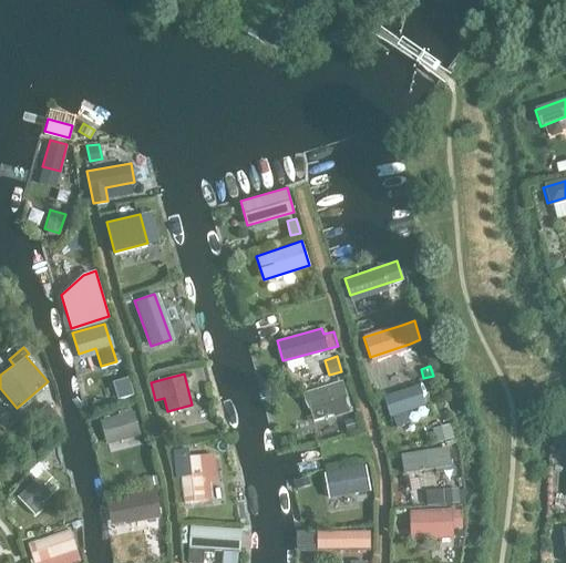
[(120,397),(133,392),(127,376),(114,380),(120,397)]
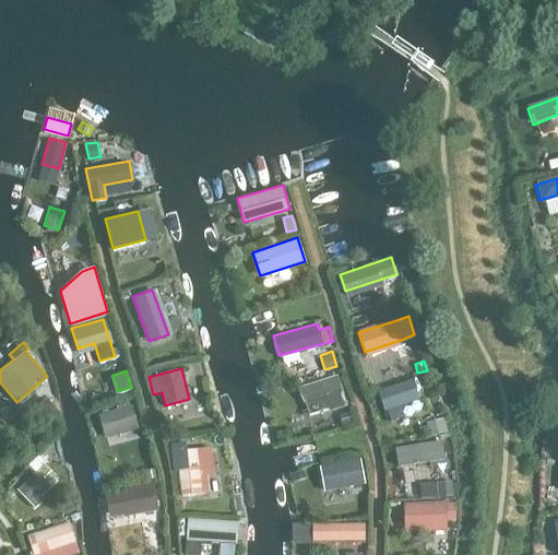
[(428,382),(425,372),(413,375),(416,386),(428,382)]
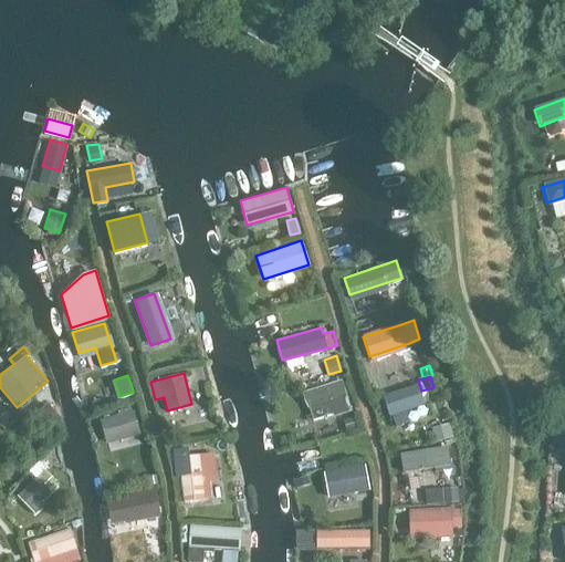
[(351,409),(341,378),(302,391),(306,406),(327,399),(333,415),(351,409)]
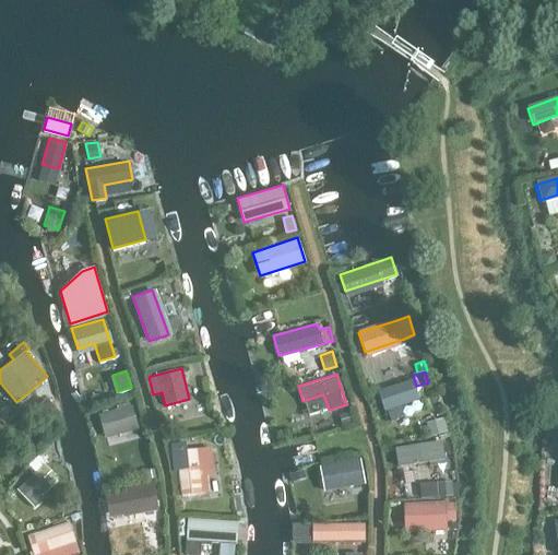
[(418,398),(411,378),(378,389),(384,410),(418,398)]
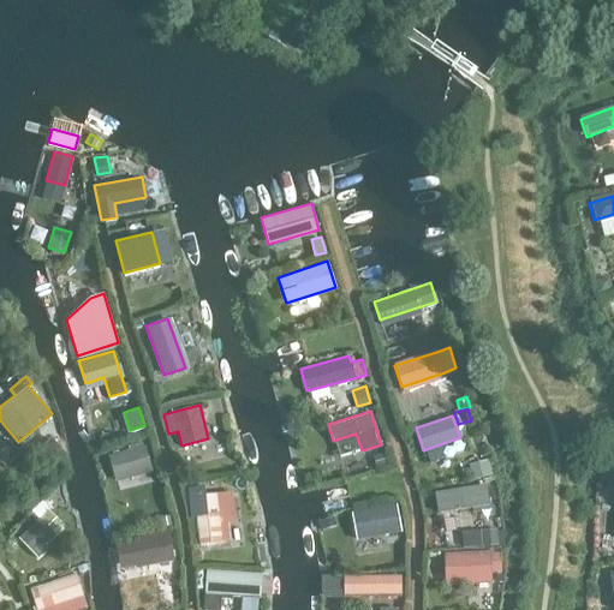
[(49,466),(65,453),(52,436),(35,449),(49,466)]
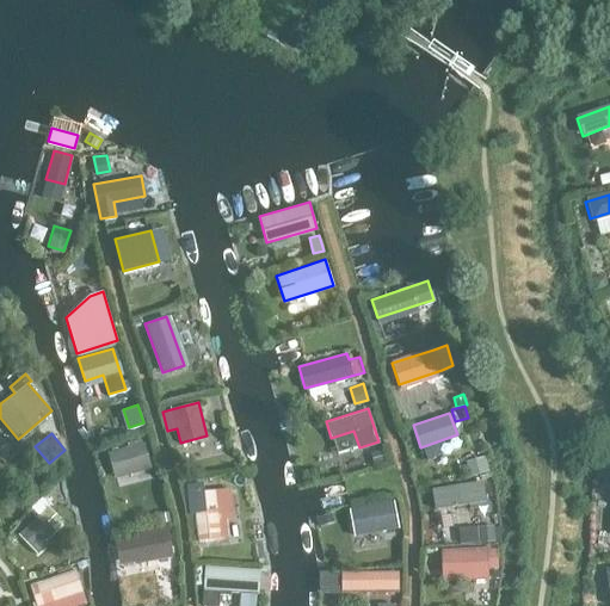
[(112,465),(121,463),(124,462),(136,471),(151,467),(143,441),(142,438),(129,441),(130,445),(109,451),(112,465)]
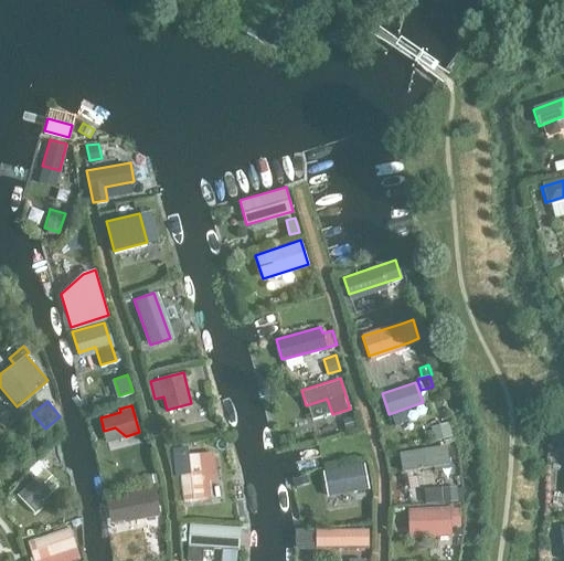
[(355,426),(352,414),(342,417),(346,429),(355,426)]
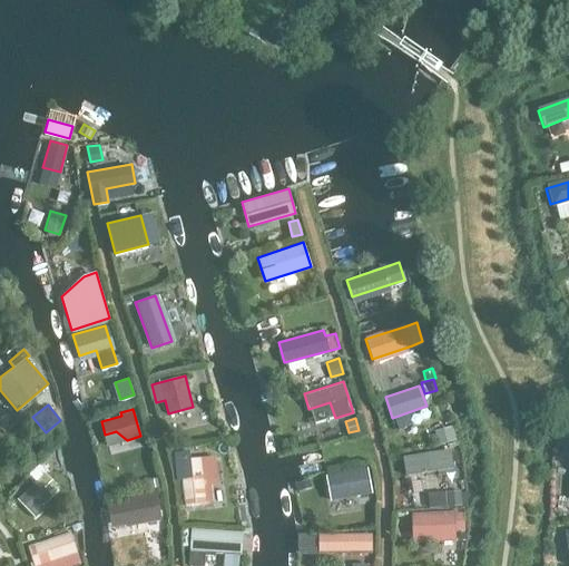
[(451,425),(434,429),(438,442),(455,438),(451,425)]
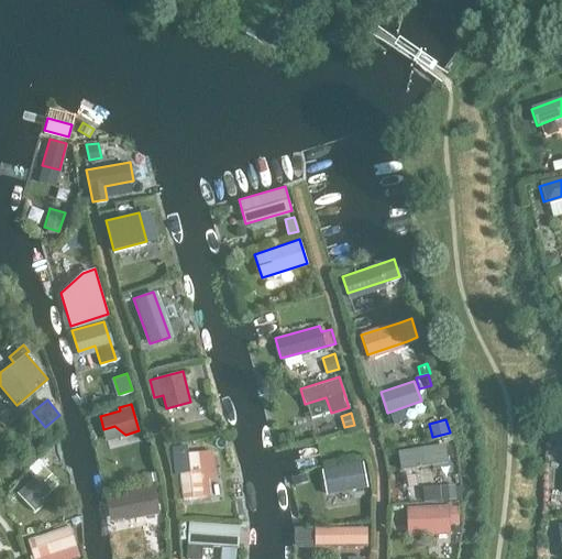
[(444,442),(398,450),(400,468),(431,463),(432,468),(448,466),(447,461),(447,457),(452,456),(450,445),(444,446),(444,442)]
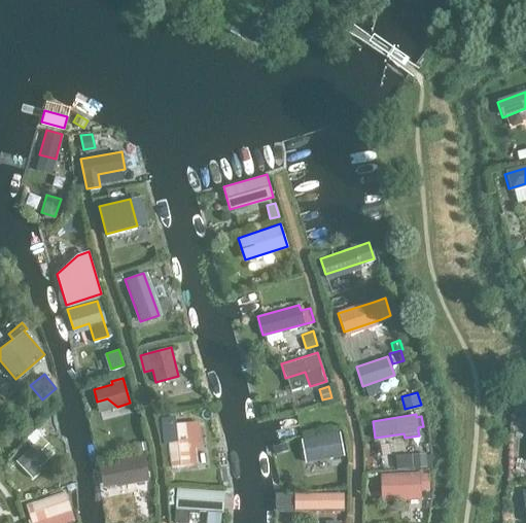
[(171,465),(190,462),(187,443),(194,442),(191,421),(176,423),(175,417),(161,418),(164,443),(168,442),(171,465)]
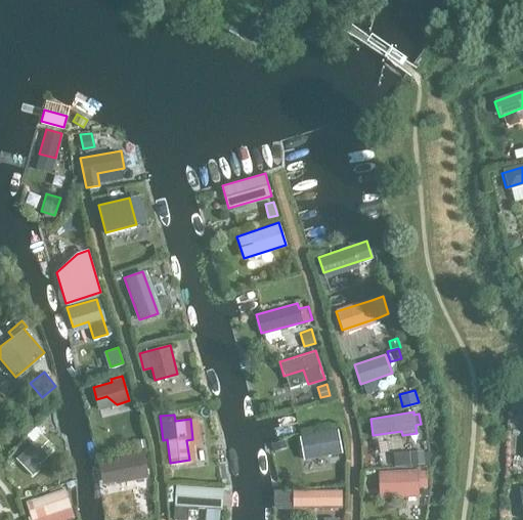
[(26,434),(33,440),(42,432),(35,425),(26,434)]
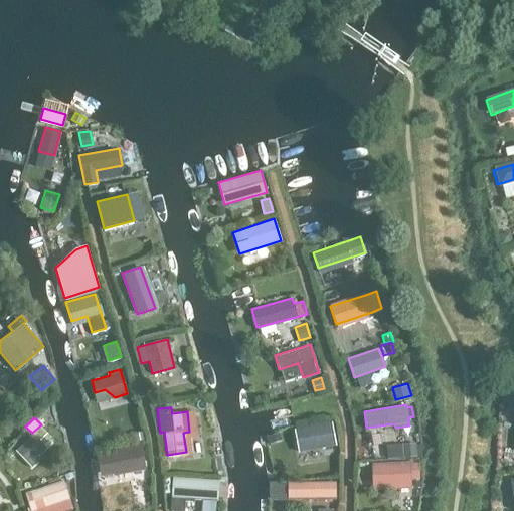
[(331,421),(294,429),(298,451),(335,444),(331,421)]
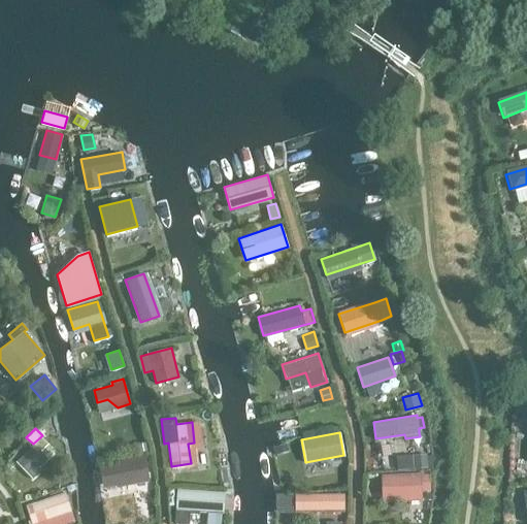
[(275,454),(289,450),(287,441),(273,446),(275,454)]
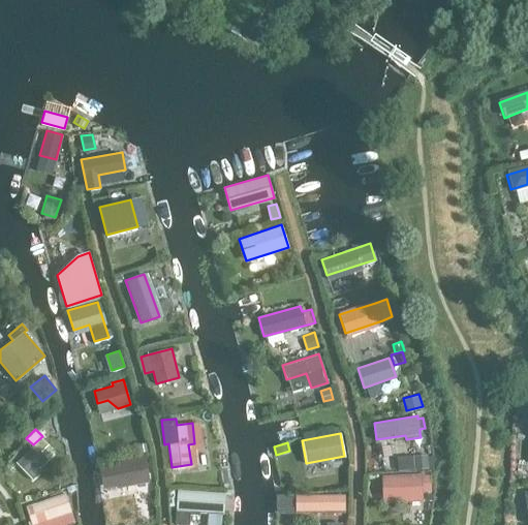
[(48,458),(33,443),(16,461),(32,479),(41,469),(38,467),(48,458)]
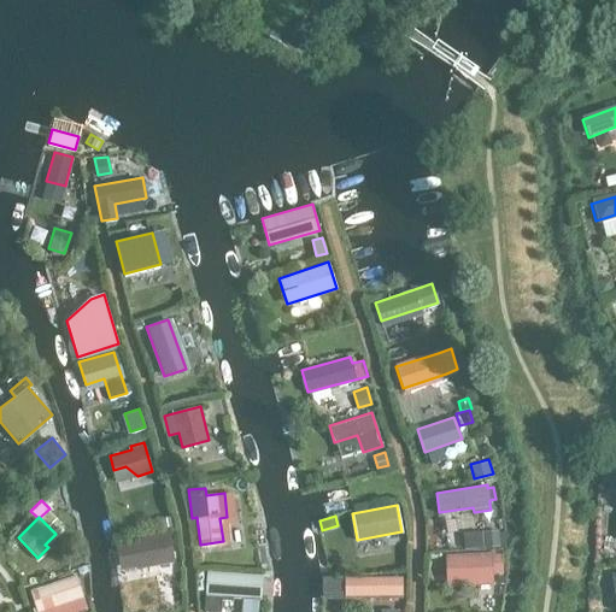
[(164,519),(166,529),(175,527),(172,517),(164,519)]
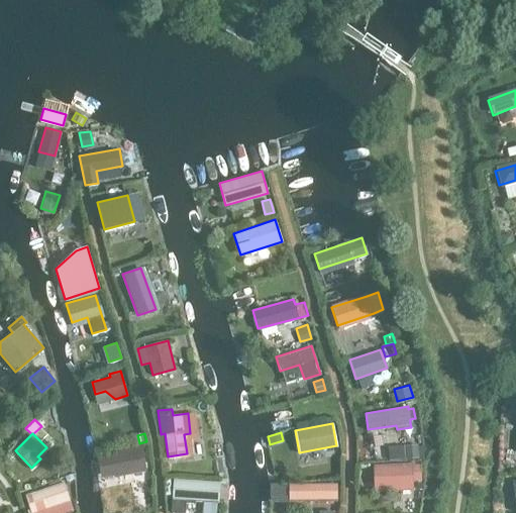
[(404,444),(405,457),(418,456),(417,443),(404,444)]
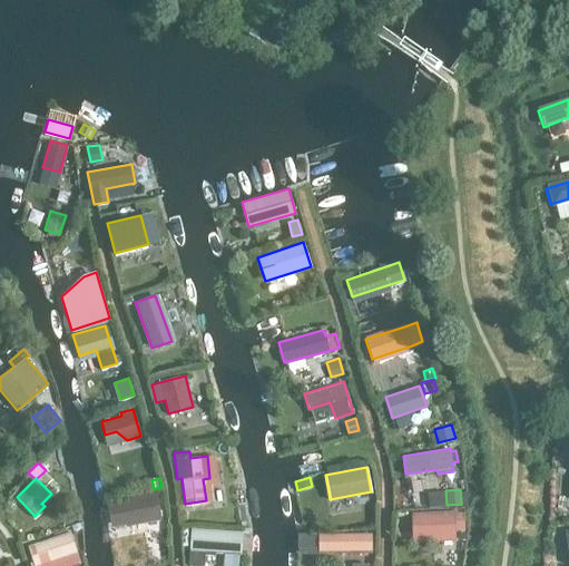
[(109,505),(111,518),(128,515),(129,525),(160,518),(156,496),(123,503),(109,505)]
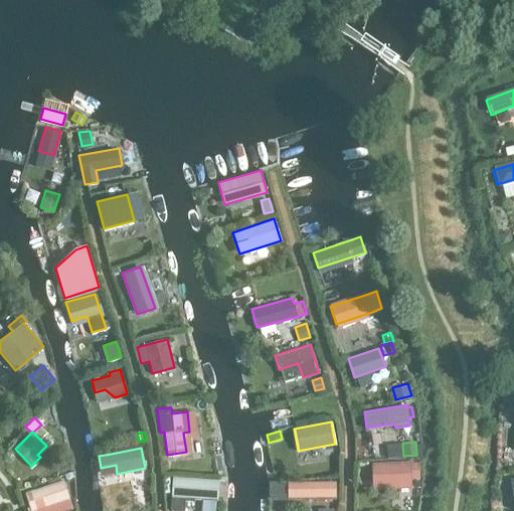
[(407,459),(407,461),(371,463),(372,478),(395,478),(395,487),(411,487),(411,478),(419,478),(418,461),(411,461),(411,459),(407,459)]
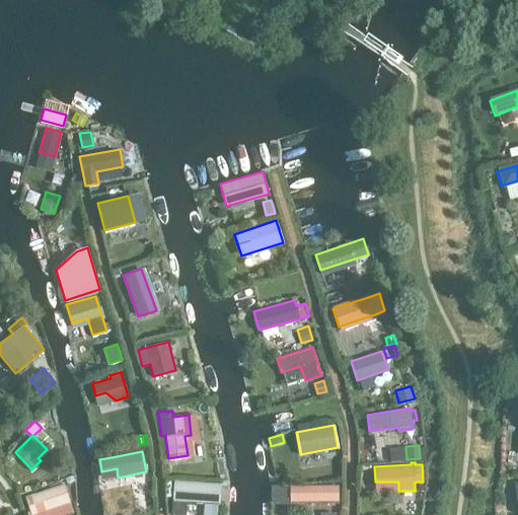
[(173,480),(171,513),(186,514),(187,501),(219,504),(220,483),(173,480)]
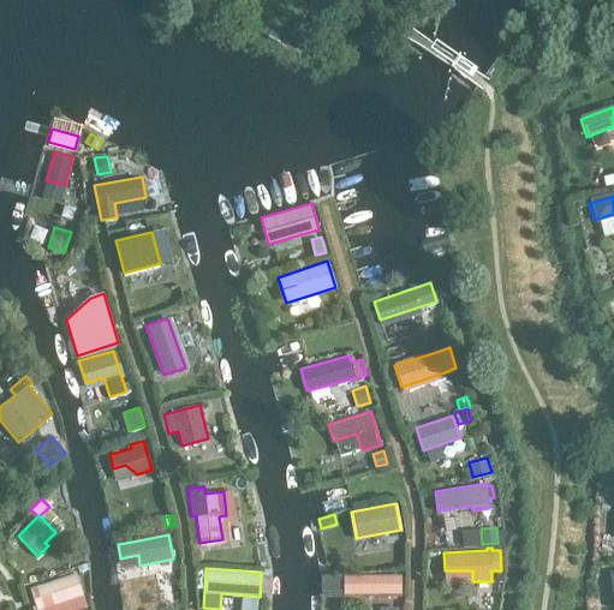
[(36,609),(88,609),(76,572),(30,587),(36,609)]
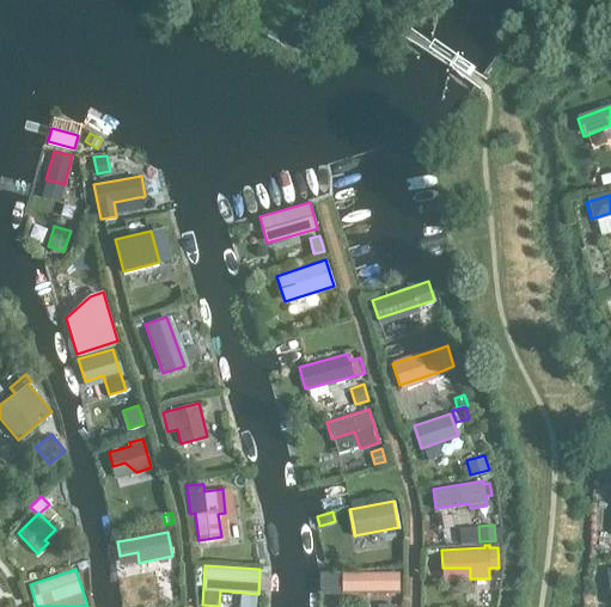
[(397,574),(348,574),(348,595),(395,596),(397,574)]
